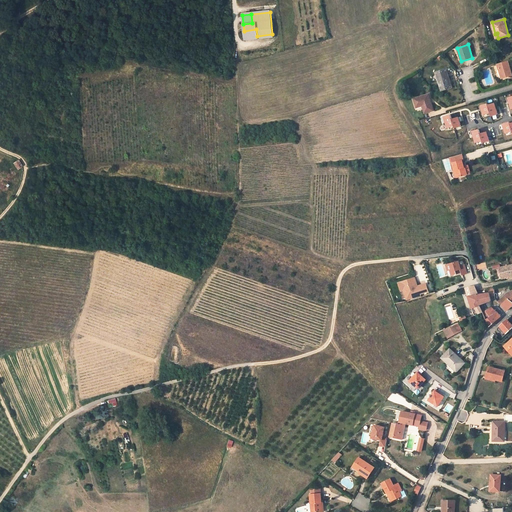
[(508,62),(497,65),(502,78),(511,75),(508,62)]
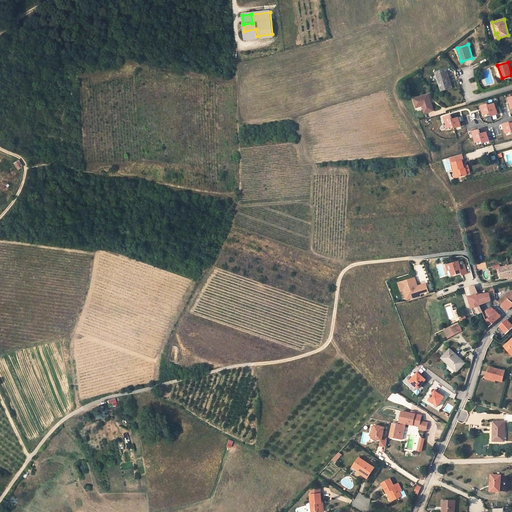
[(446,70),(436,73),(442,90),(450,88),(447,79),(449,79),(446,70)]
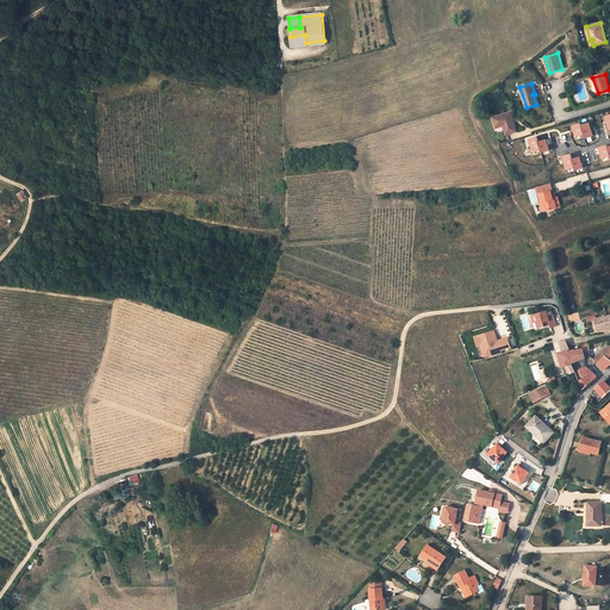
[(517,132),(511,112),(492,118),(496,126),(503,125),(503,126),(505,135),(517,132)]
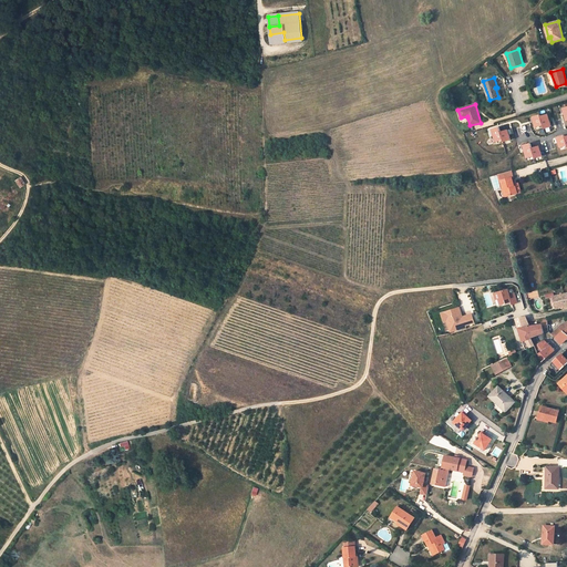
[(536,127),(543,125),(544,129),(552,126),(547,114),(540,116),(540,115),(533,117),(536,127)]
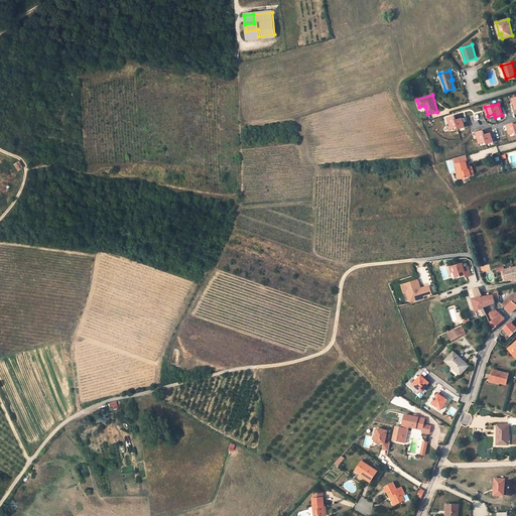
[(450,129),(458,127),(458,129),(465,127),(462,118),(456,120),(455,116),(447,118),(450,129)]
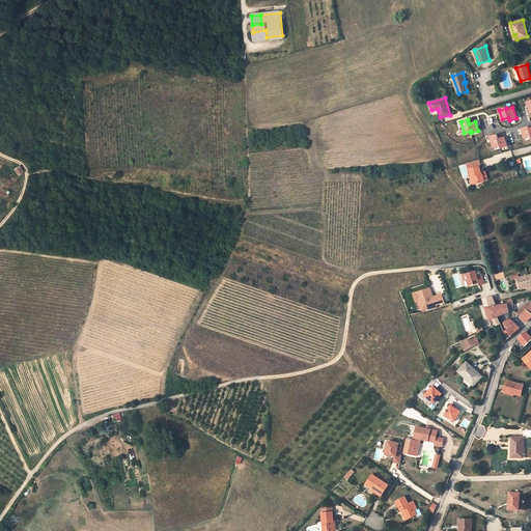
[(525,138),(530,136),(530,128),(529,129),(529,128),(522,129),(525,138)]
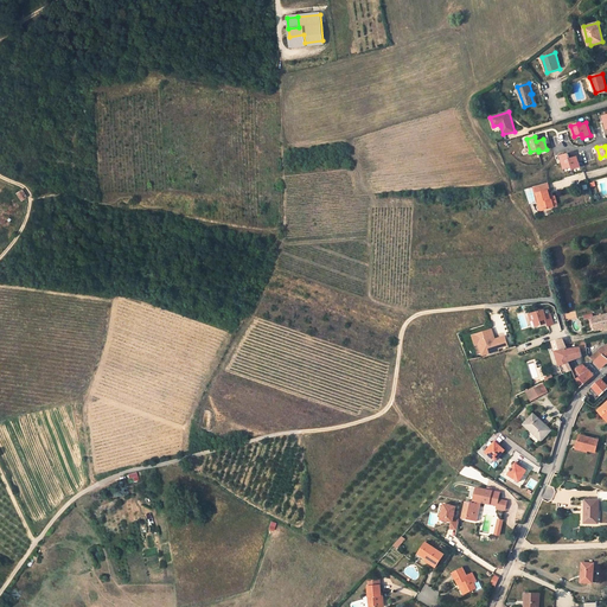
[(564,170),(572,167),(573,170),(580,167),(577,157),(569,159),(568,153),(560,155),(564,170)]
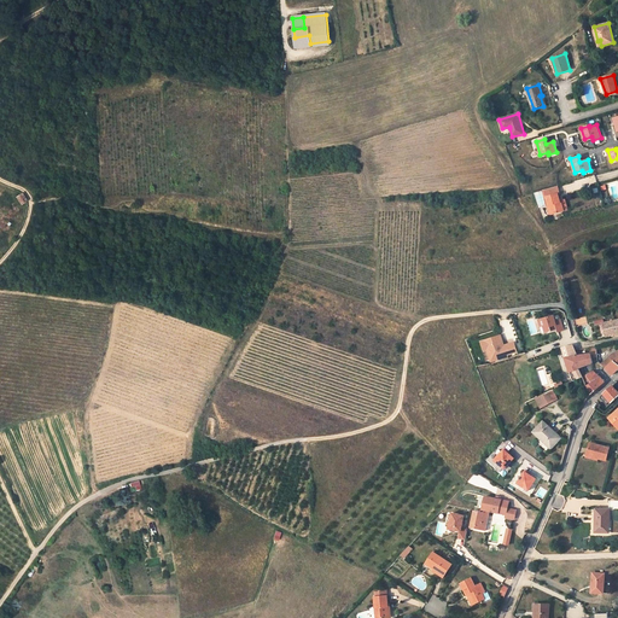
[(559,193),(560,193),(558,186),(542,191),(544,197),(546,197),(548,205),(549,205),(552,214),(569,210),(565,199),(560,200),(559,193)]
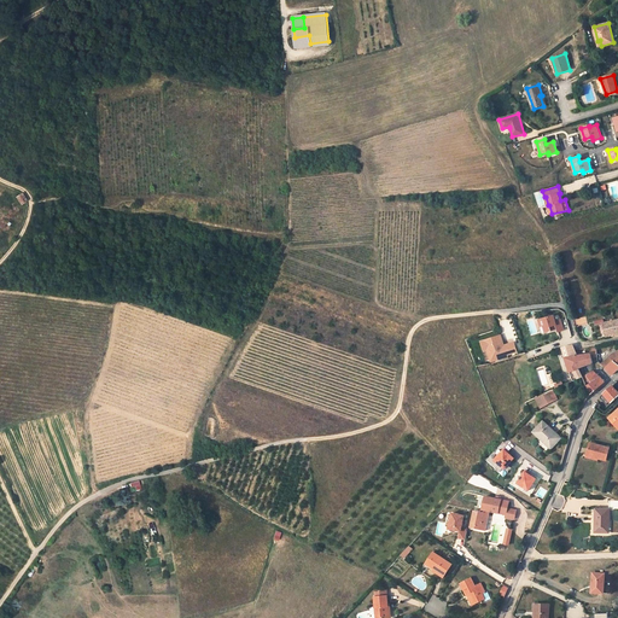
[(13,202),(18,209),(24,204),(23,202),(19,197),(13,202)]
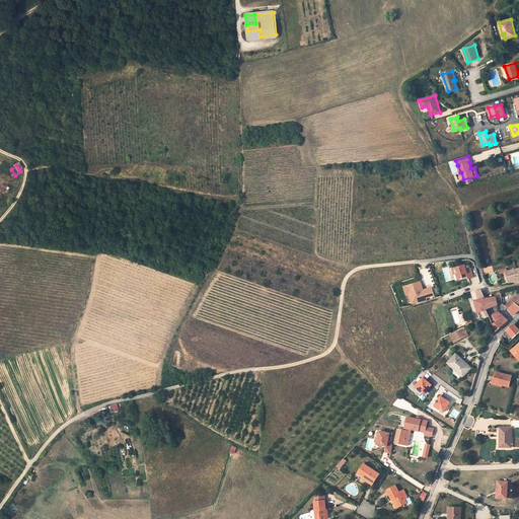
[(468,279),(473,277),(470,269),(466,270),(465,265),(452,269),(454,275),(457,274),(458,279),(463,278),(462,276),(464,276),(465,277),(468,276),(468,279)]
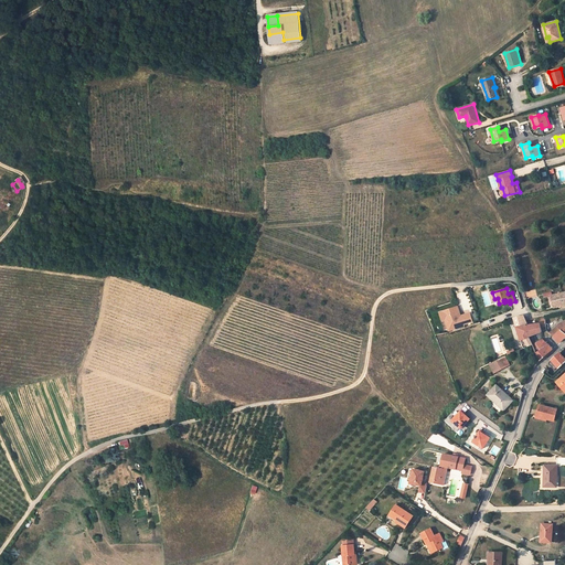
[(564,305),(564,298),(564,292),(553,295),(552,296),(555,308),(564,305)]
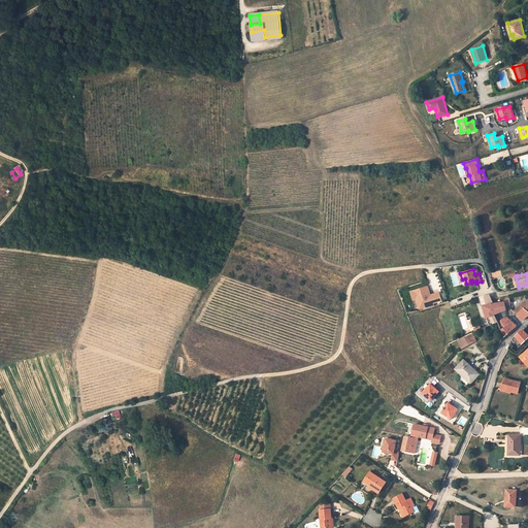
[(426,287),(411,293),(415,300),(418,298),(422,309),(436,304),(435,302),(441,300),(438,292),(431,295),(429,295),(426,287)]
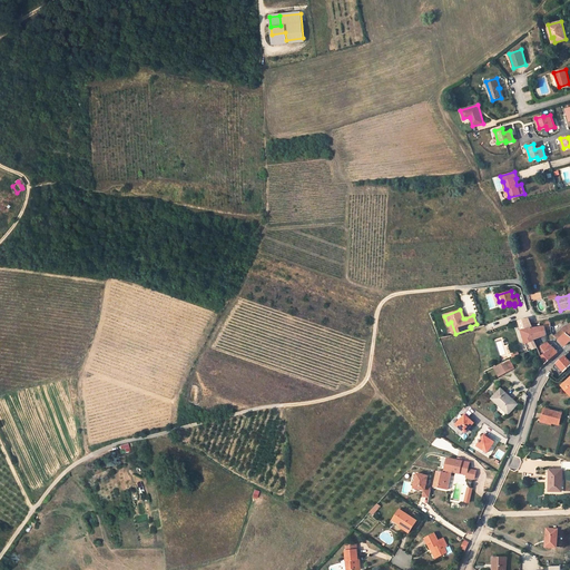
[(546,326),(532,327),(529,318),(519,321),(529,352),(538,347),(533,337),(547,335),(546,326)]
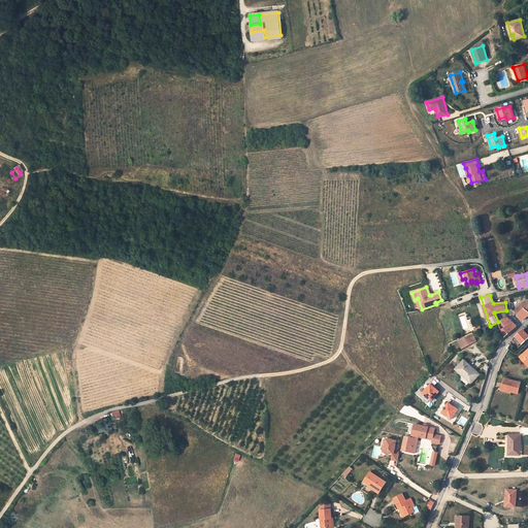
[(518,315),(524,308),(527,311),(527,300),(525,304),(523,302),(514,311),(518,315)]
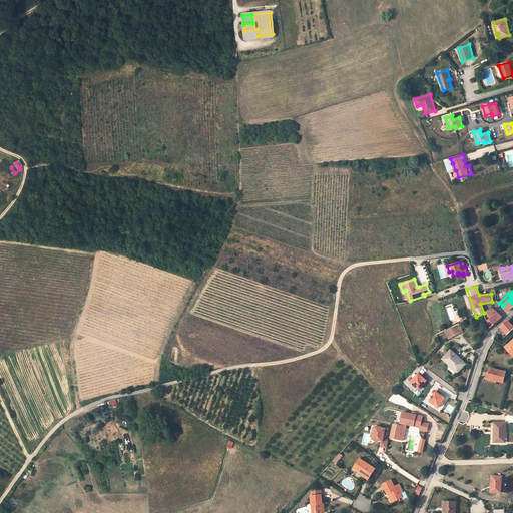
[(512,303),(509,300),(503,306),(508,312),(510,309),(512,307),(512,303)]
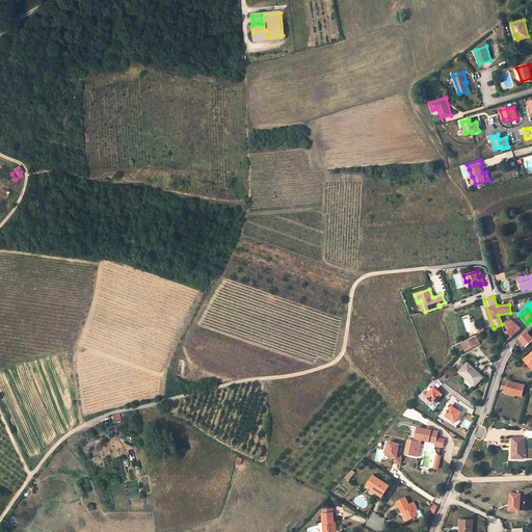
[(510,328),(505,331),(508,339),(517,330),(521,328),(516,324),(514,323),(511,319),(506,322),(508,325),(510,328)]
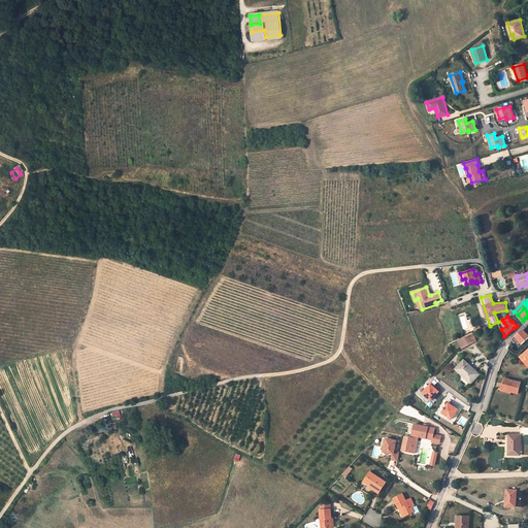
[(513,339),(519,345),(522,342),(523,344),(527,338),(527,334),(523,329),(518,334),(513,339)]
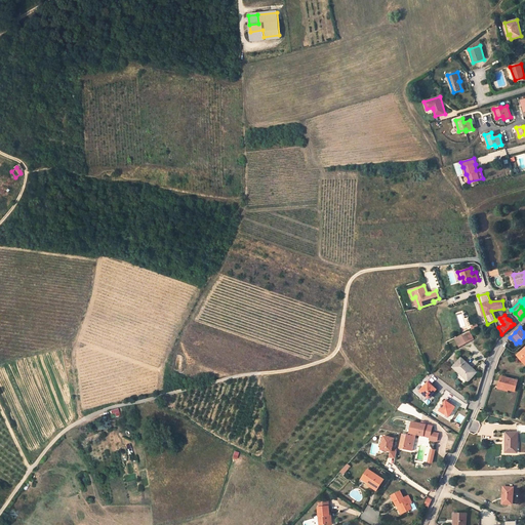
[(473,339),(474,338),(470,330),(455,337),(459,347),(473,339)]
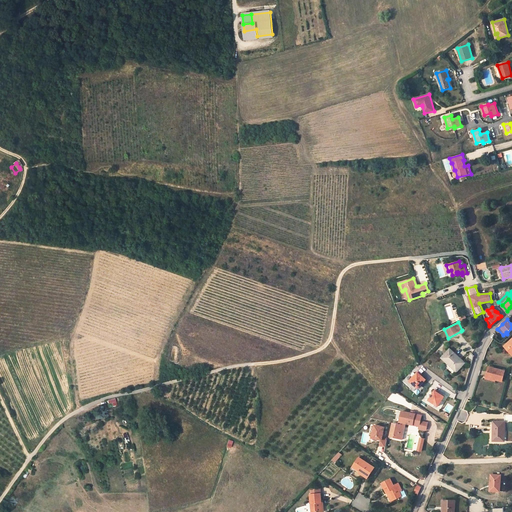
[(450,349),(442,358),(457,372),(464,364),(458,358),(459,357),(450,349)]
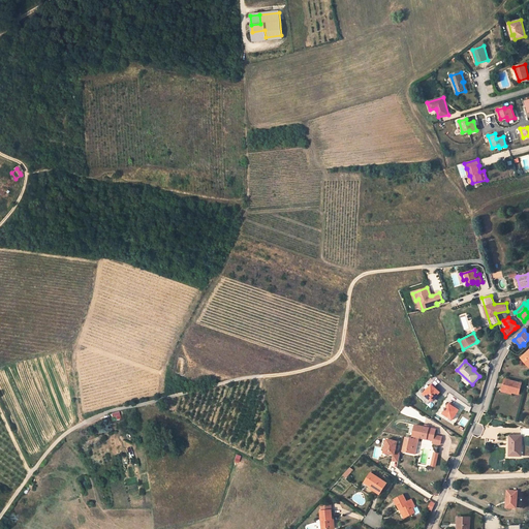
[(522,383),(505,379),(502,390),(519,394),(522,383)]
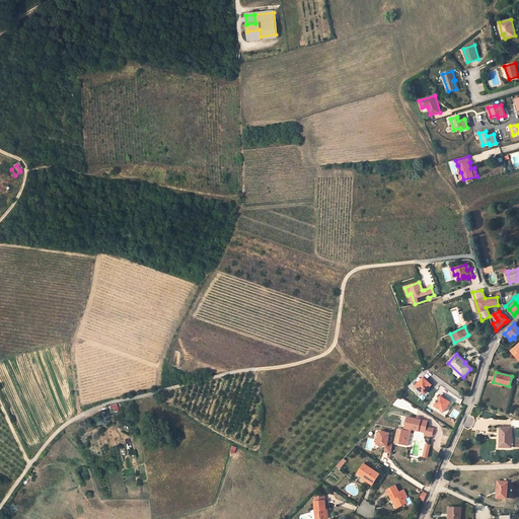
[(432,385),(427,380),(428,379),(425,376),(416,386),(424,393),(432,385)]
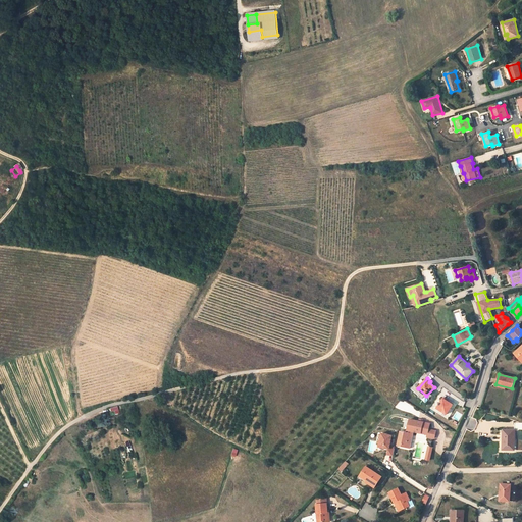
[(453,405),(447,401),(448,400),(444,398),(437,408),(447,414),(453,405)]
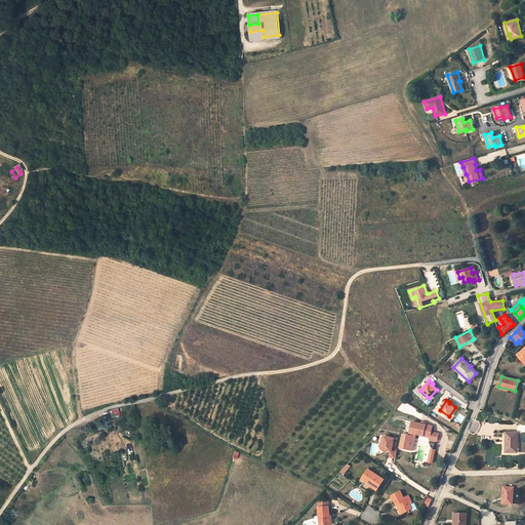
[(409,435),(403,434),(400,444),(399,448),(404,449),(404,448),(413,450),(416,434),(430,437),(430,439),(437,441),(439,434),(432,432),(433,426),(412,421),(409,435)]
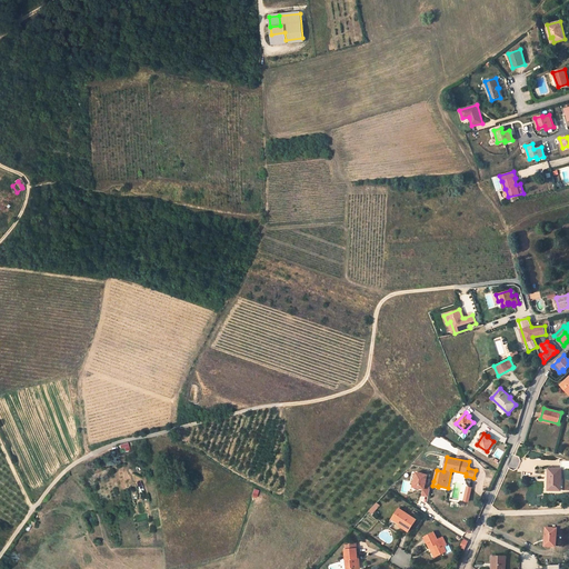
[(561,470),(548,469),(548,491),(561,491),(561,470)]
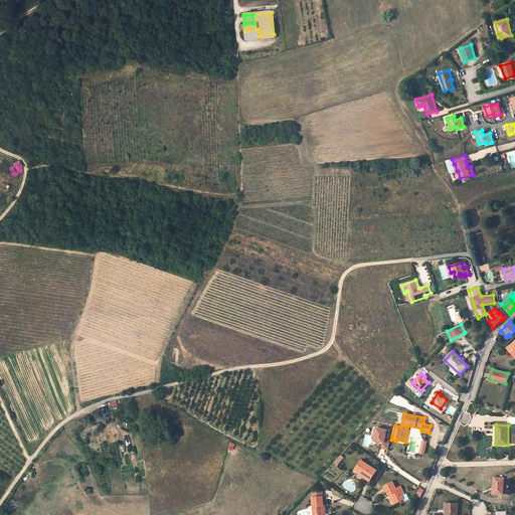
[(374,441),(383,443),(382,449),(387,450),(389,442),(384,441),(386,430),(377,427),(374,441)]
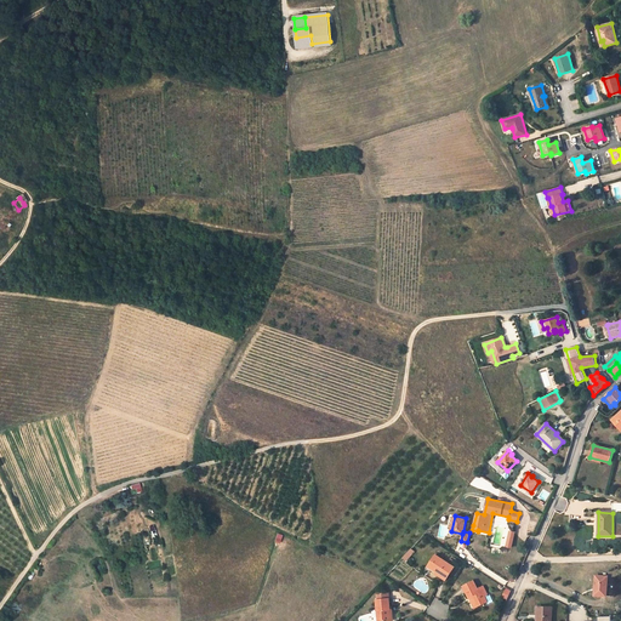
[(410,547),(402,558),(406,562),(415,551),(410,547)]
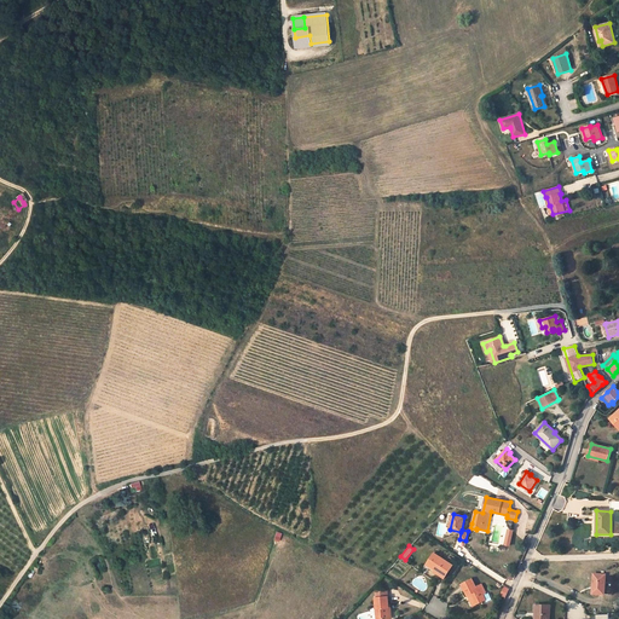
[(455,566),(435,553),(428,563),(437,570),(438,568),(449,574),(455,566)]
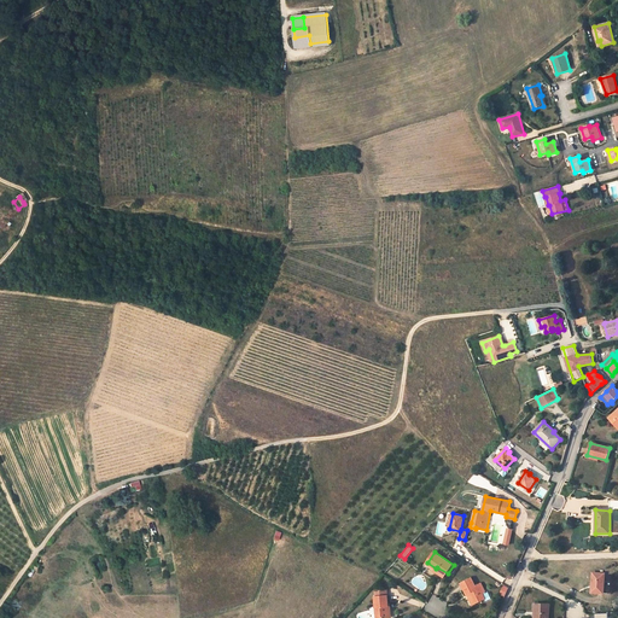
[(605,573),(593,573),(592,593),(604,593),(605,573)]
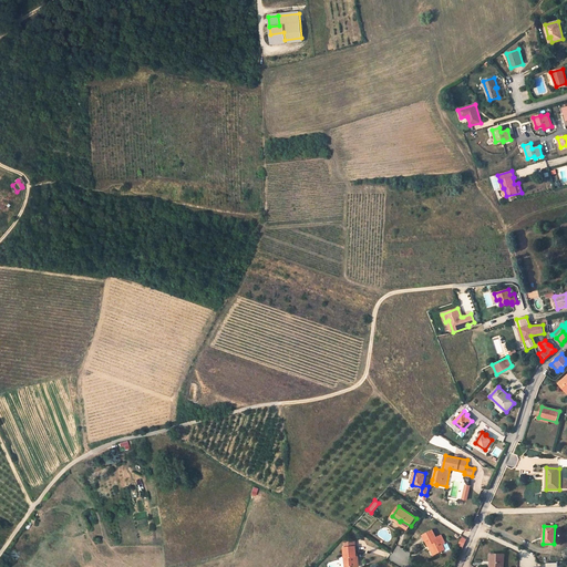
[(445,546),(442,536),(436,538),(433,531),(424,534),(429,547),(432,546),(435,554),(444,550),(445,553),(451,550),(449,545),(445,546)]
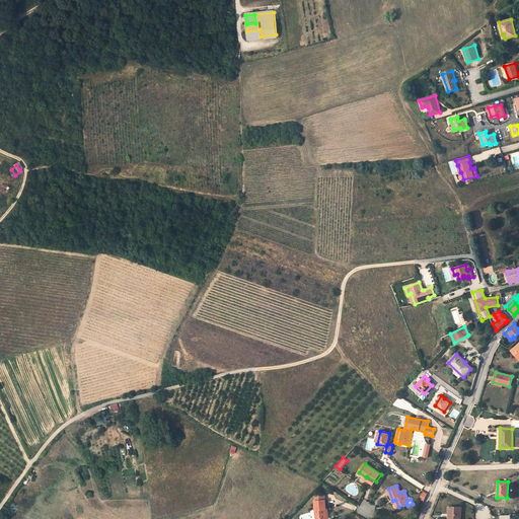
[(325,518),(324,498),(315,498),(316,502),(314,502),(315,518),(325,518)]
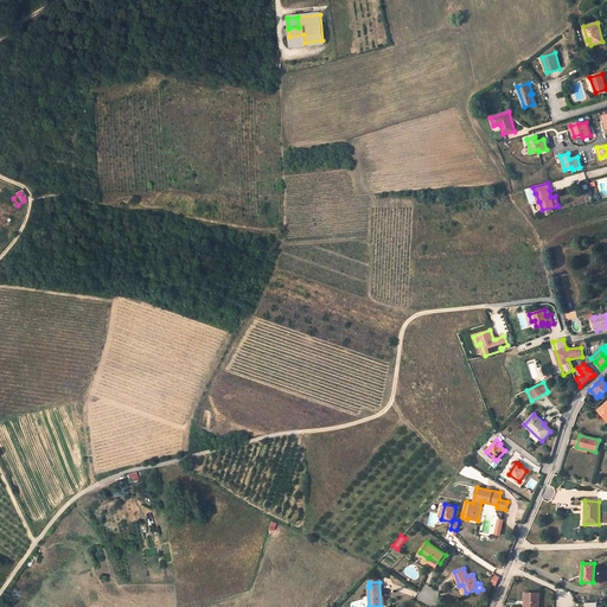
[(537,606),(538,594),(526,593),(525,606),(537,606)]
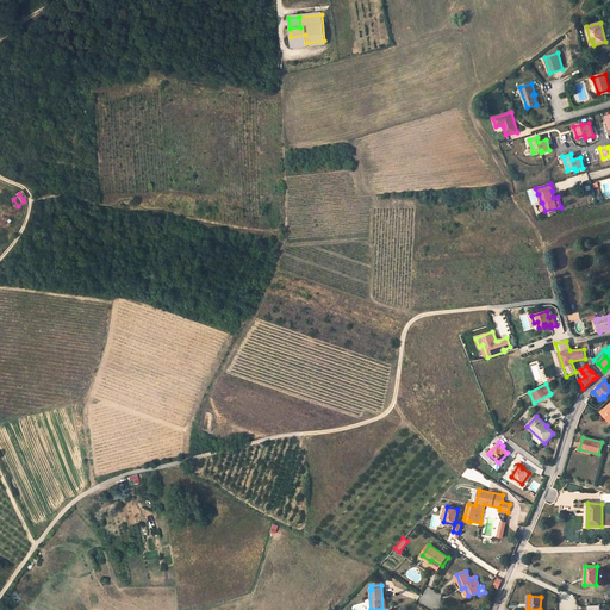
All buildings are outlined.
